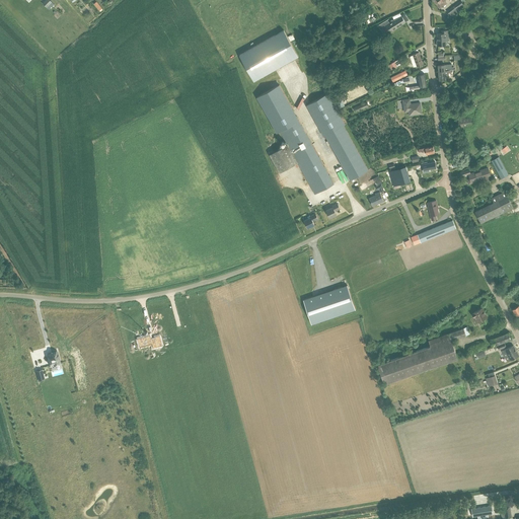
[(434,0),(440,8),(448,3),(445,0),(434,0)]
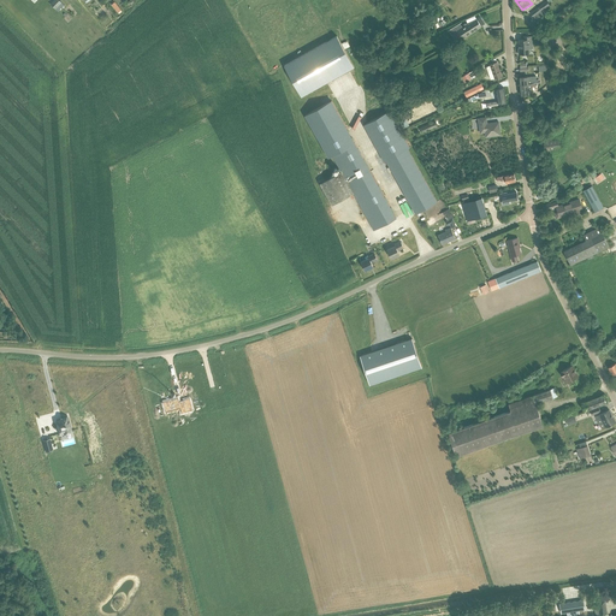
[(551,0),(548,0),(548,1),(531,13),(533,17),(542,11),(544,13),(549,10),(546,7),(550,5),(554,3),(551,0)]
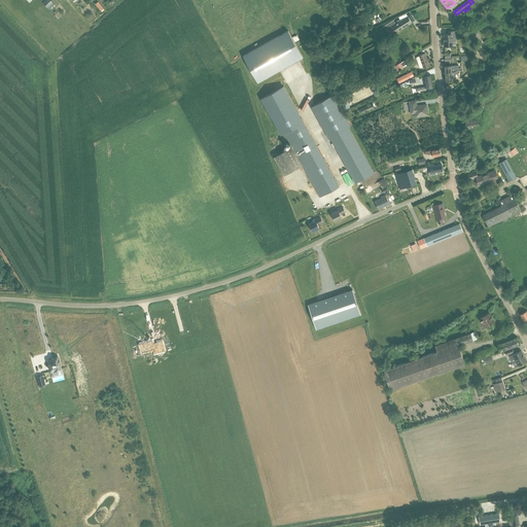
[(387,30),(391,27),(395,33),(414,21),(410,14),(399,22),(398,20),(395,22),(393,20),(394,19),(383,26),(383,27),(384,26),(387,30)]
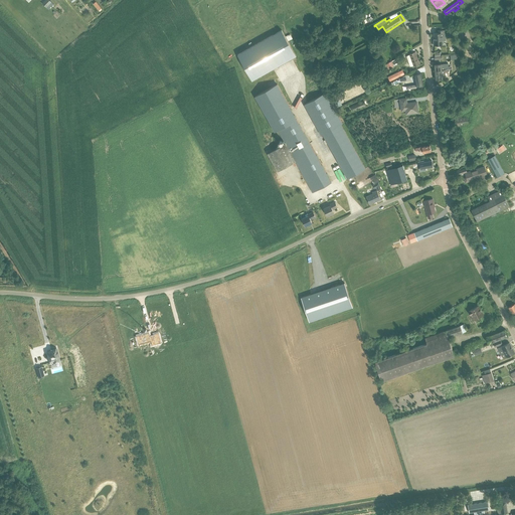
[(237,54),(252,81),(297,56),(282,29),(237,54)]
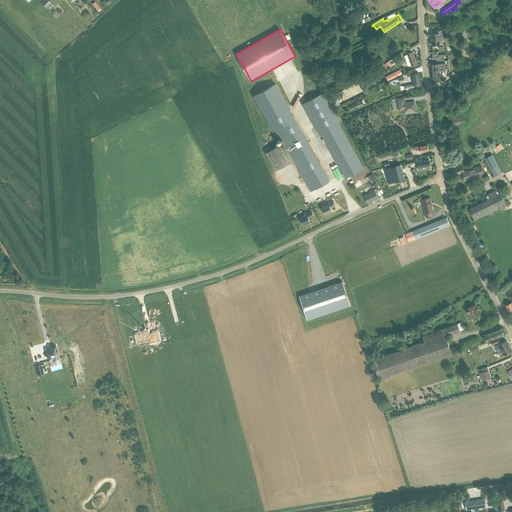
[(443,36),(443,30),(435,30),(435,33),(431,33),(431,40),(431,45),(440,45),(440,37),(443,36)]
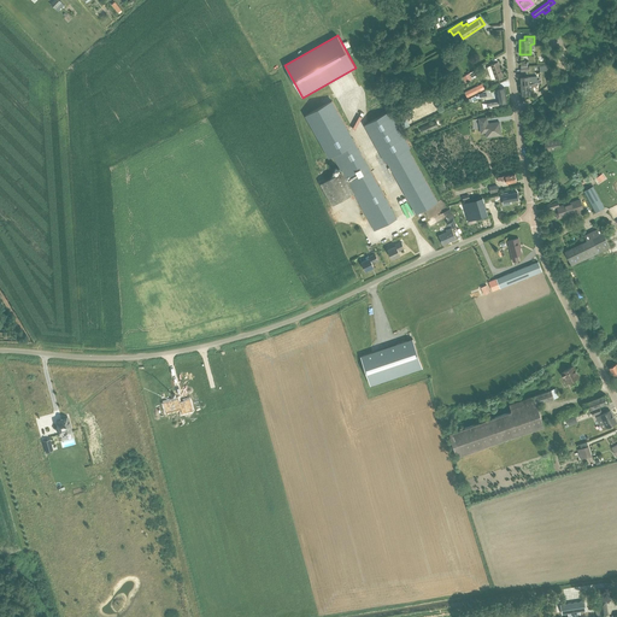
[(547,53),(550,60),(552,59),(554,65),(559,64),(553,50),(547,53)]
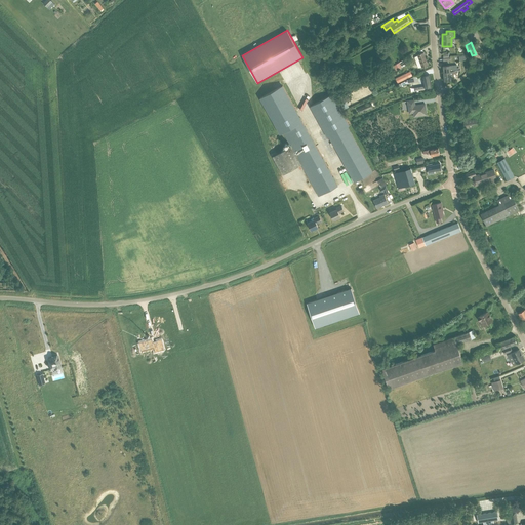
[(423,53),(417,55),(415,56),(415,58),(417,67),(419,68),(428,65),(423,53)]
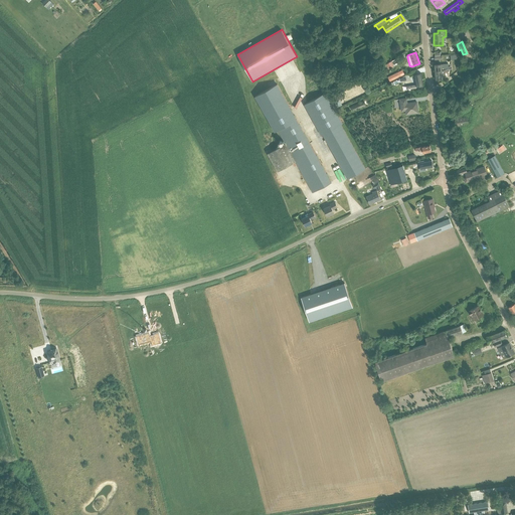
[(448,69),(443,69),(443,70),(436,70),(436,79),(445,78),(445,71),(448,71),(448,69)]
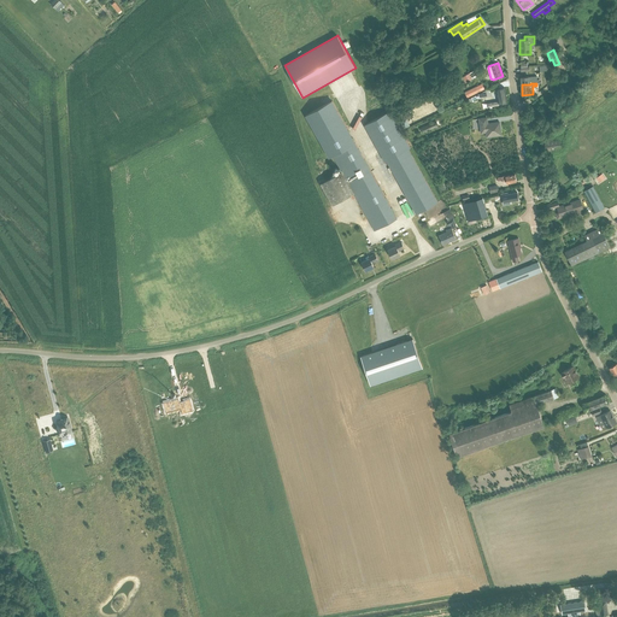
[(468,99),(482,92),(479,87),(465,93),(468,99)]
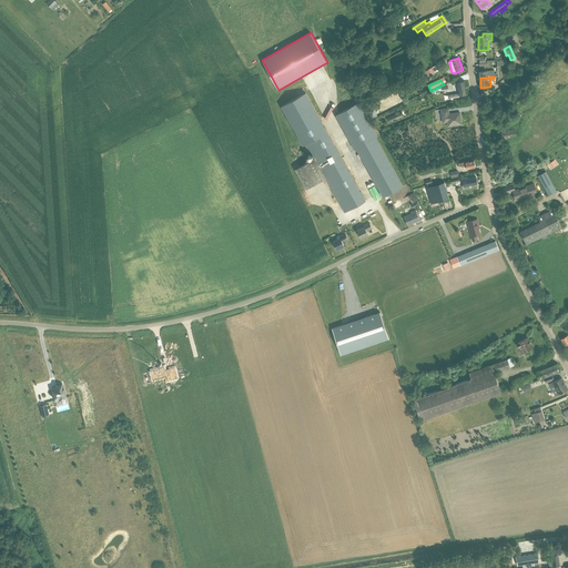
[(465,81),(457,82),(459,93),(448,95),(449,99),(453,98),(460,97),(459,95),(467,94),(465,81)]
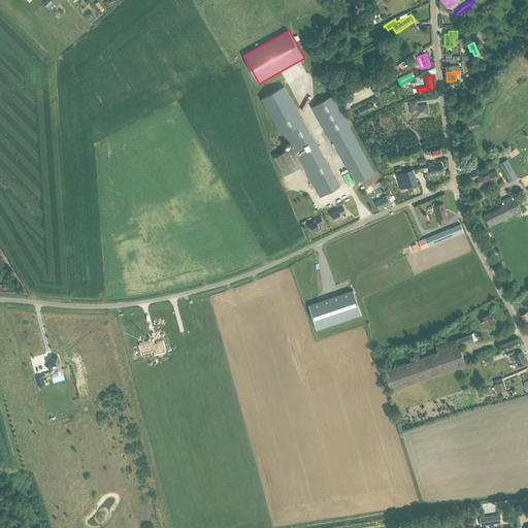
[(285,133),(293,146),(274,157),(285,175),(303,165),(321,197),(340,187),(285,87),(262,99),(282,135),(285,133)]
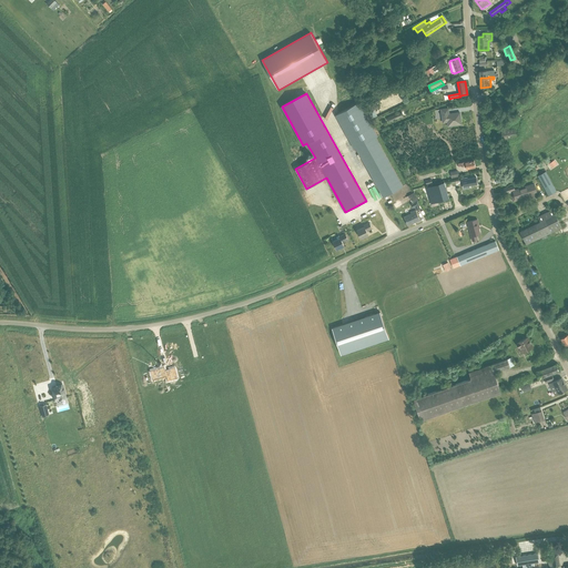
[(403,185),(376,137),(377,137),(358,102),(336,115),(355,149),(356,148),(359,154),(362,158),(384,196),(403,185)]
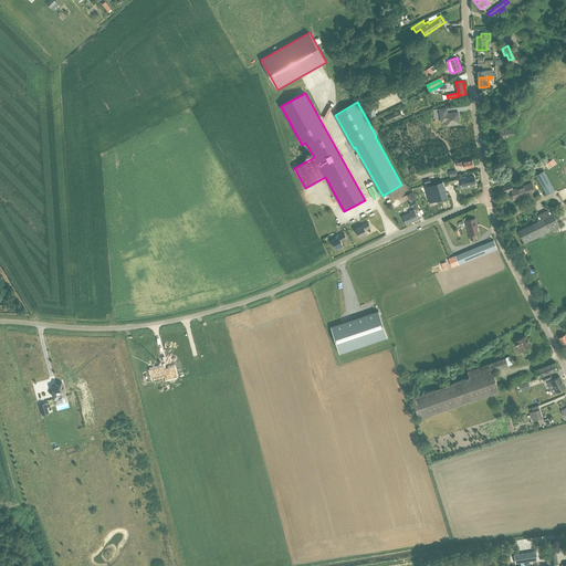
[(458,119),(460,119),(459,113),(448,114),(447,108),(440,109),(441,122),(446,122),(447,126),(458,124),(458,119)]
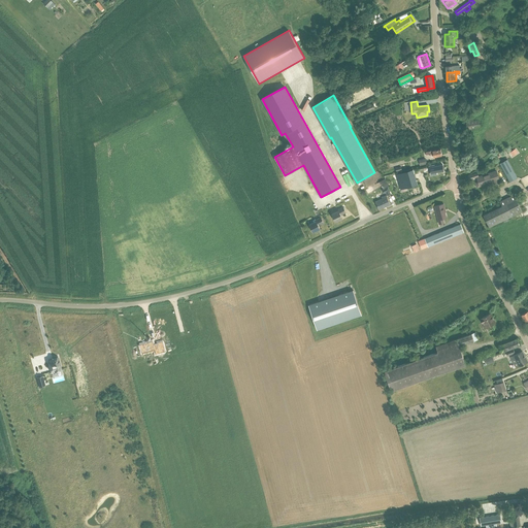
[(373,104),(360,110),(361,114),(375,108),(373,104)]
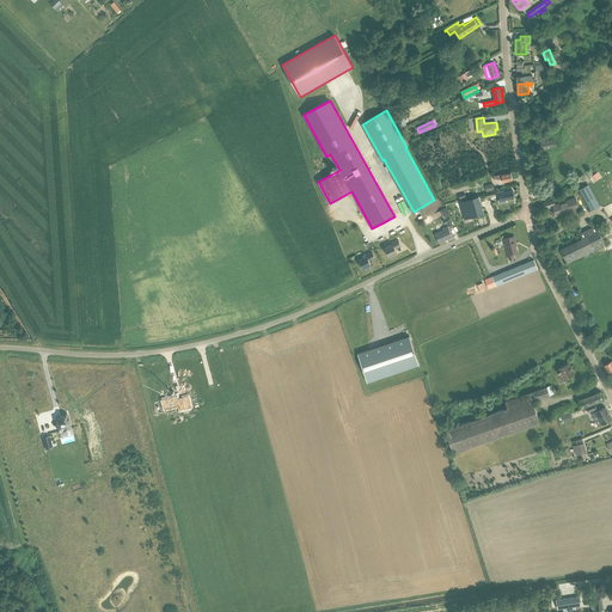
[(540,141),(542,151),(556,148),(555,140),(540,141)]
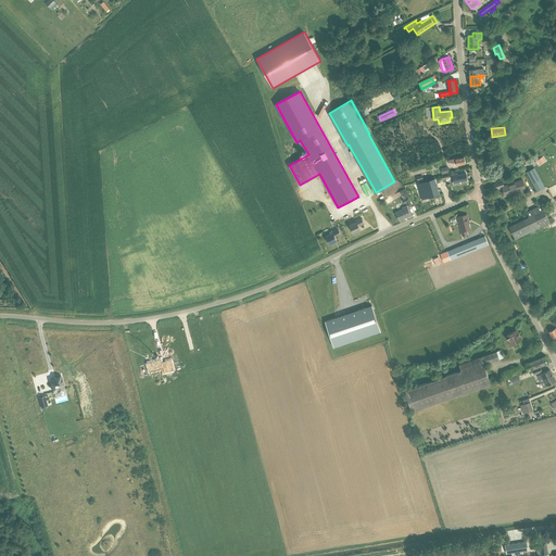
[(536,191),(545,187),(535,168),(527,173),(536,191)]
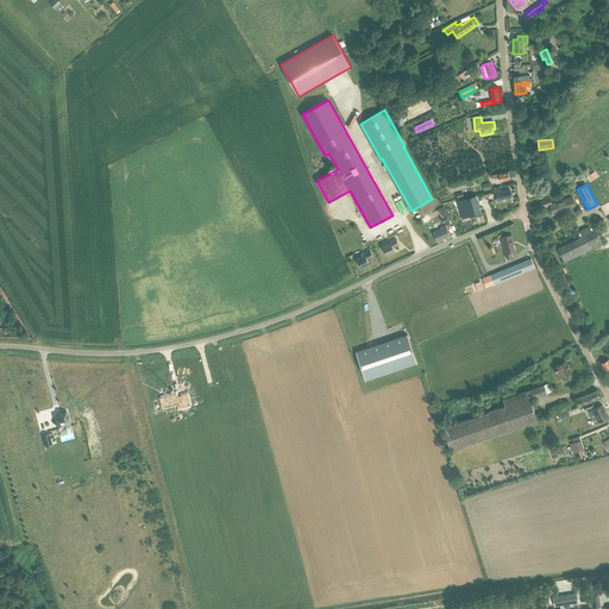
[(501,190),(496,190),(496,195),(497,201),(503,201),(503,199),(512,196),(510,190),(502,192),(501,190)]
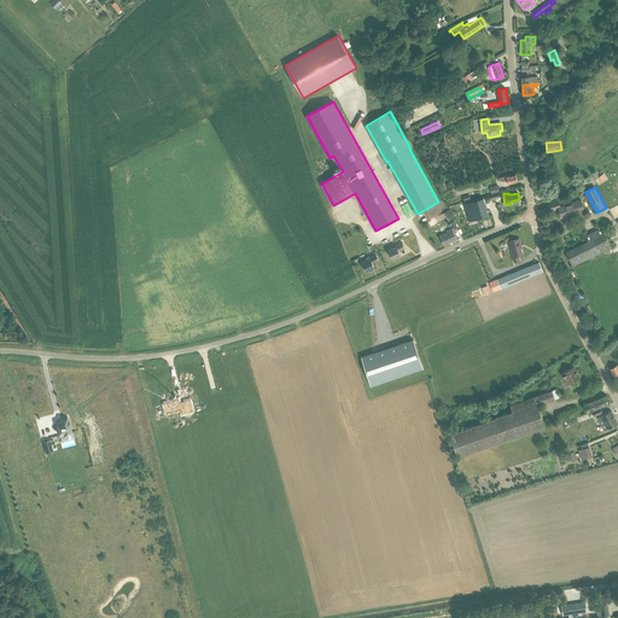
[(483,198),(464,204),(466,210),(467,215),(468,221),(470,221),(477,220),(489,215),(483,198)]
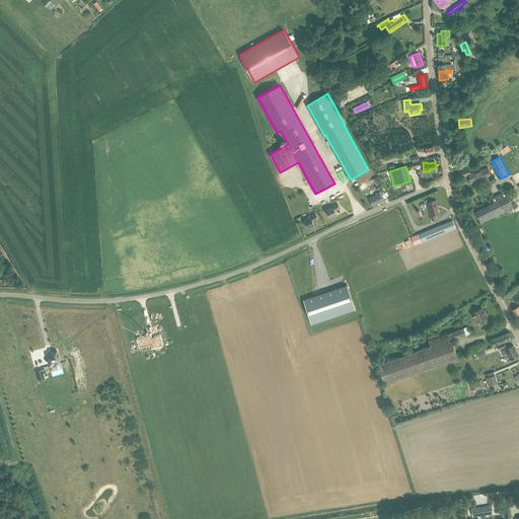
[(490,179),(489,176),(491,176),(489,169),(469,175),(471,182),(484,178),(484,181),(486,182),(489,181),(490,179)]
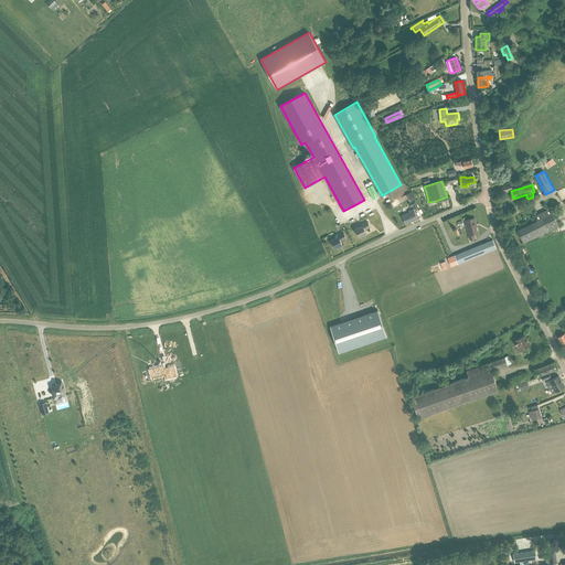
[(415,200),(414,196),(411,192),(406,194),(408,200),(411,202),(408,203),(411,206),(413,205),(414,209),(418,208),(415,200)]
